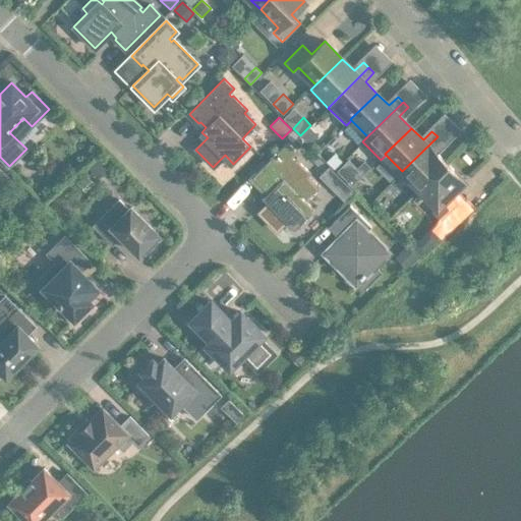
[(402,171),(419,188),(446,163),(433,151),(443,141),(438,136),(402,171)]
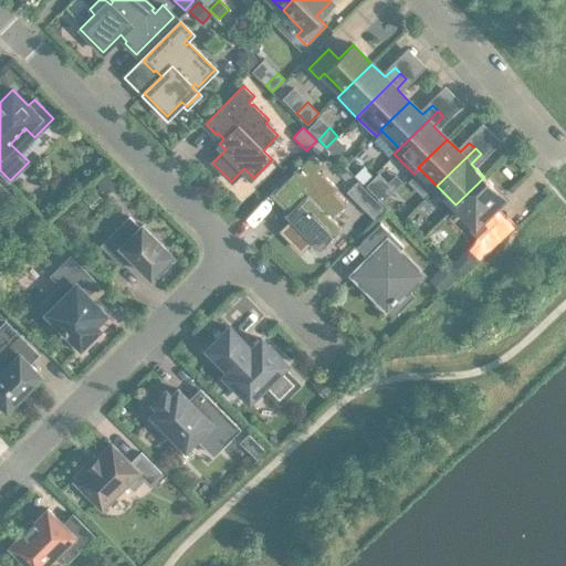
[(312,154),(273,192),(284,203),(286,201),(292,208),(287,212),(294,218),(281,231),(301,250),(313,238),(322,247),(341,228),(332,219),(346,205),(334,192),(337,189),(322,173),(320,174),(317,171),(323,165),(312,154)]
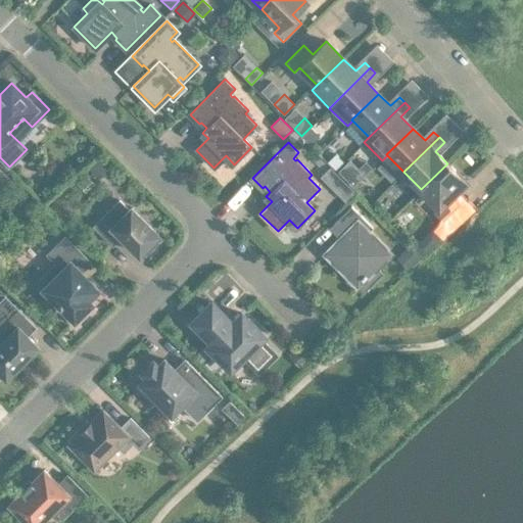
[(335,154),(328,161),(336,170),(343,161),(335,154)]
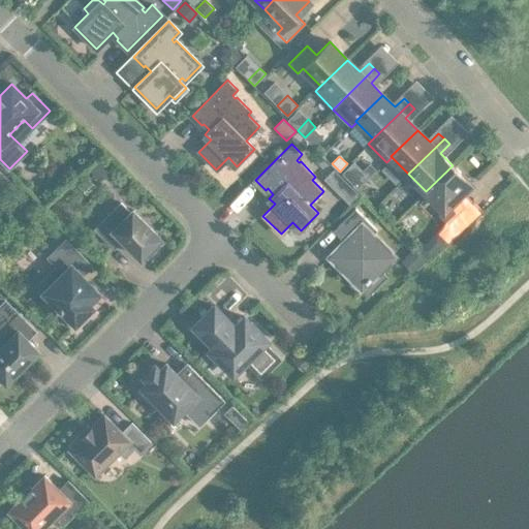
[(98,161),(89,170),(100,182),(110,174),(98,161)]
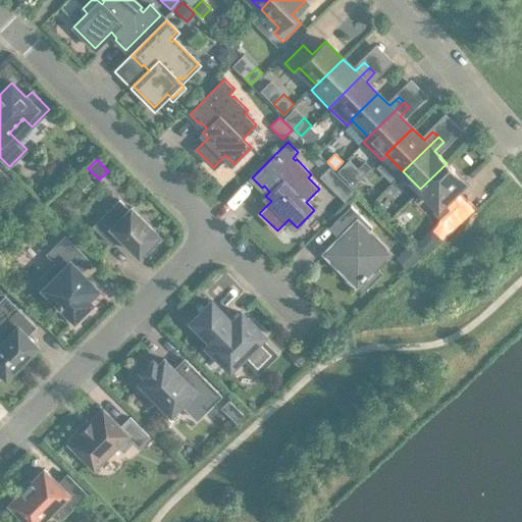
[(349,159),(336,171),(352,186),(370,167),(364,161),(358,168),(349,159)]
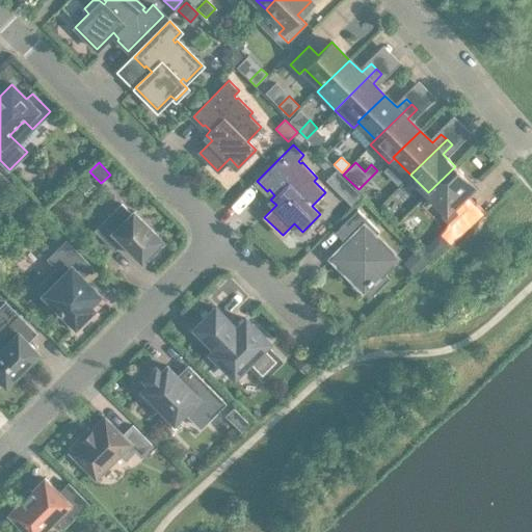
[(455,166),(428,192),(446,211),(441,216),(450,225),(469,207),(459,197),(473,184),(455,166)]
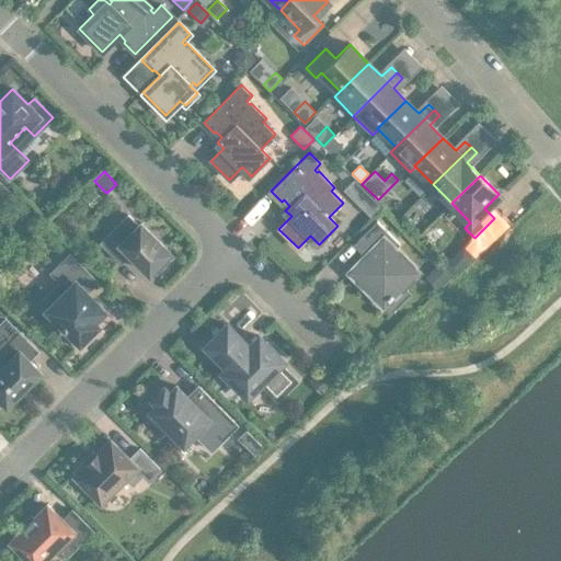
[(0,204),(1,205),(11,194),(0,182),(0,204)]
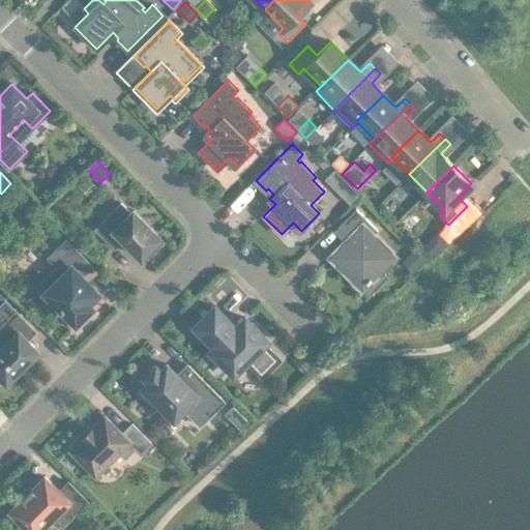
[(114,248),(123,239),(141,258),(145,253),(148,256),(158,245),(155,242),(159,238),(133,211),(130,213),(121,203),(95,229),(114,248)]
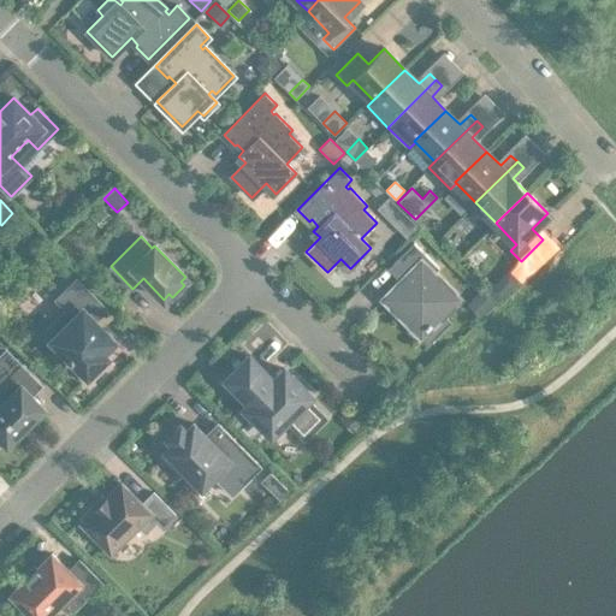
[(438,267),(414,243),(392,264),(406,277),(384,300),(402,318),(400,321),(415,337),(418,333),(420,336),(458,298),(432,273),(438,267)]
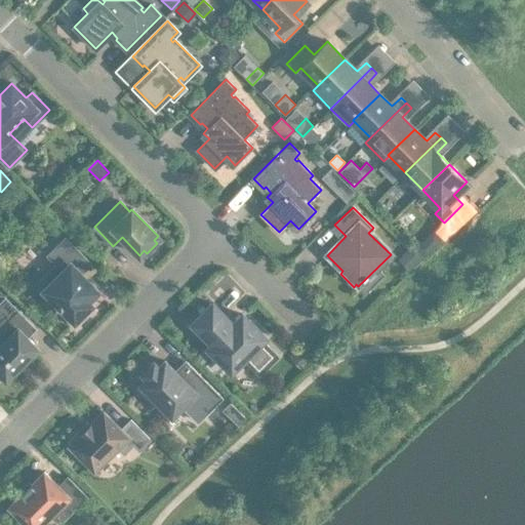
[(90,264),(69,242),(51,259),(63,272),(44,289),(47,292),(43,296),(53,307),(57,303),(74,320),(77,317),(80,320),(90,310),(87,307),(90,304),(86,300),(96,290),(80,274),(90,264)]
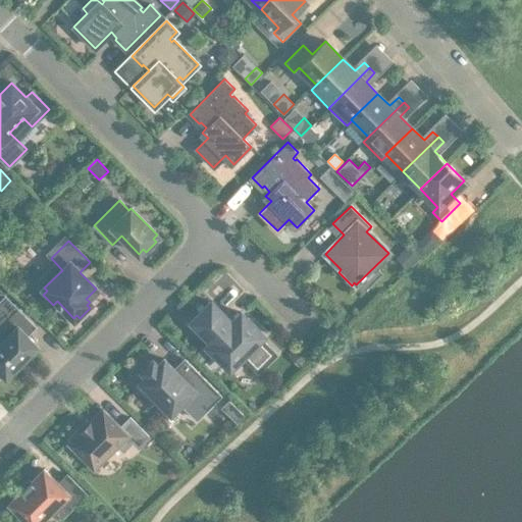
[(407,247),(396,258),(407,269),(418,257),(407,247)]
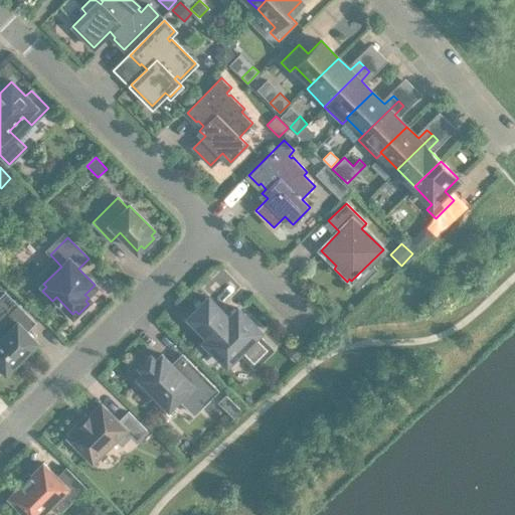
[(209,337),(205,341),(226,363),(238,351),(254,366),(272,349),(255,334),(260,330),(237,309),(228,318),(208,298),(189,317),(209,337)]
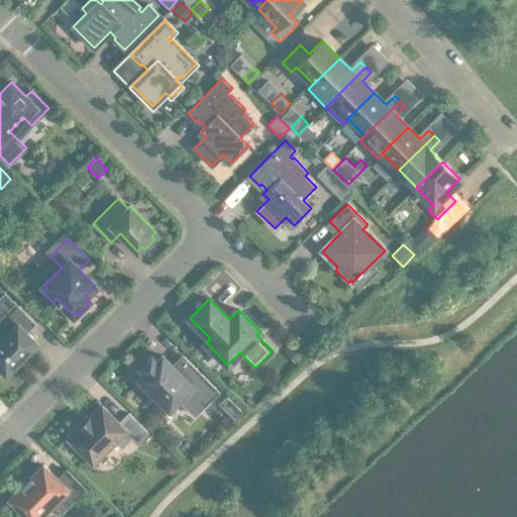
[(36,323),(17,305),(8,314),(16,323),(2,336),(0,333),(0,368),(6,374),(37,342),(27,332),(36,323)]
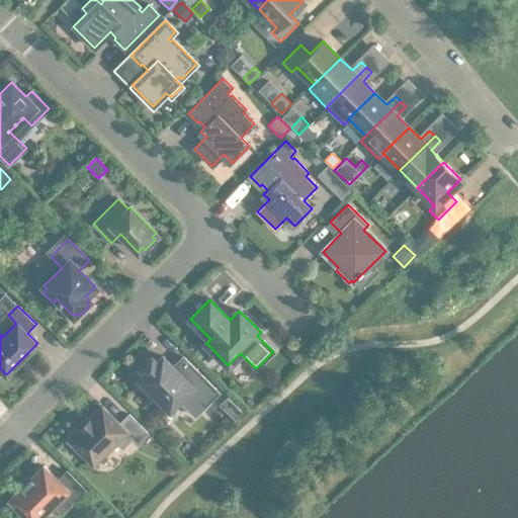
[(294,347),(286,354),(296,364),(305,357),(294,347)]
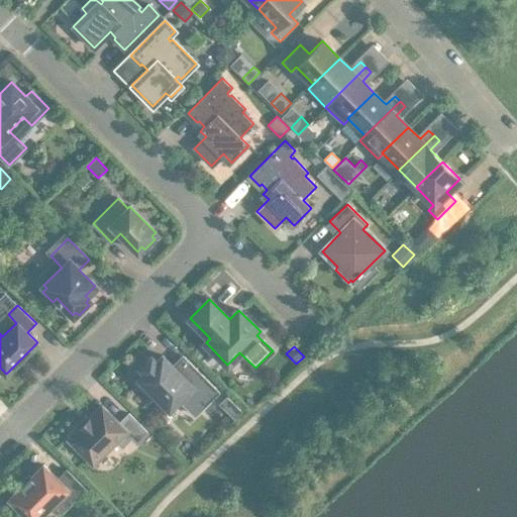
[(139,379),(146,386),(142,389),(154,401),(159,398),(170,409),(187,391),(203,407),(218,392),(182,356),(172,366),(162,355),(156,362),(151,356),(140,368),(145,373),(139,379)]
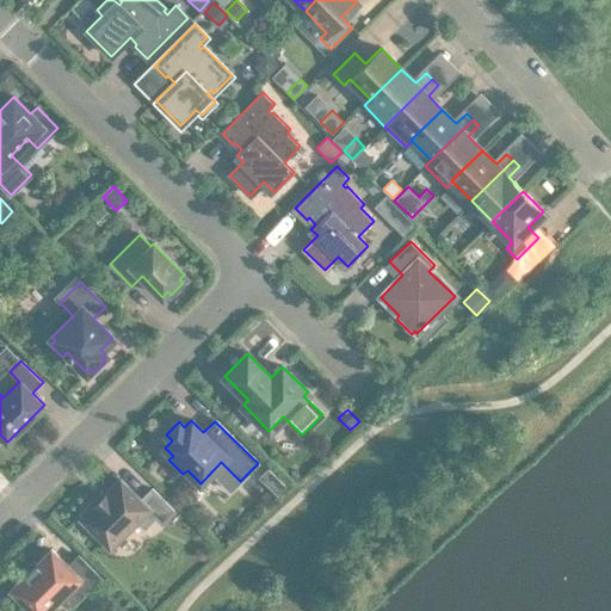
[(267,469),(259,479),(277,495),(285,487),(267,469)]
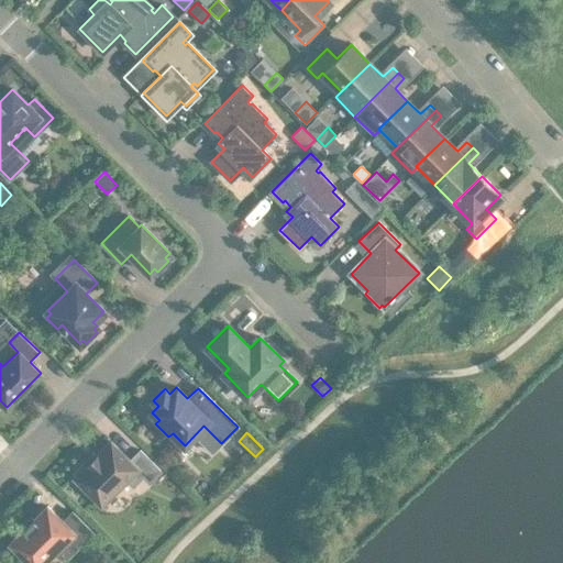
[(75,478),(101,505),(127,481),(132,487),(142,477),(148,483),(161,471),(140,451),(129,461),(110,442),(88,465),(83,464),(76,471),(76,476),(75,478)]
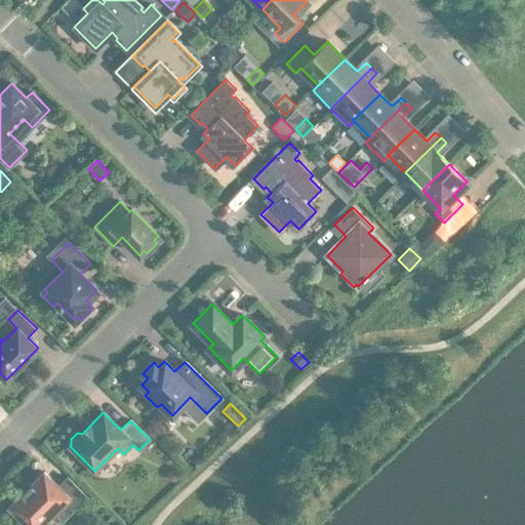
[(10,506),(29,524),(37,524),(59,503),(70,514),(86,496),(67,478),(58,486),(44,472),(32,484),(22,493),(22,494),(10,506)]
